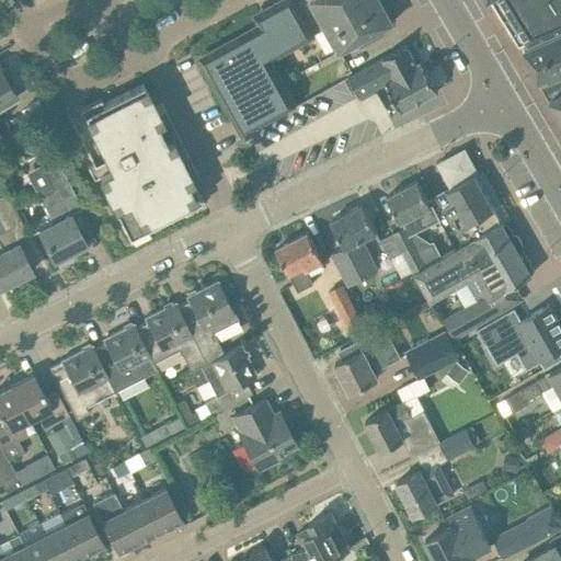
[(393,21),(380,0),(283,0),(258,14),(262,24),(203,57),(244,134),(286,111),(259,63),(325,25),(340,50),(393,21)]
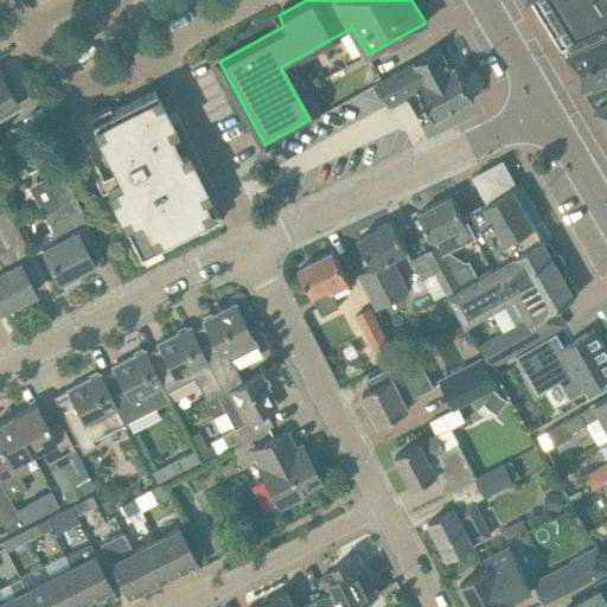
[(606,34),(606,0),(531,0),(561,48),(563,46),(567,53),(577,49),(606,34)]
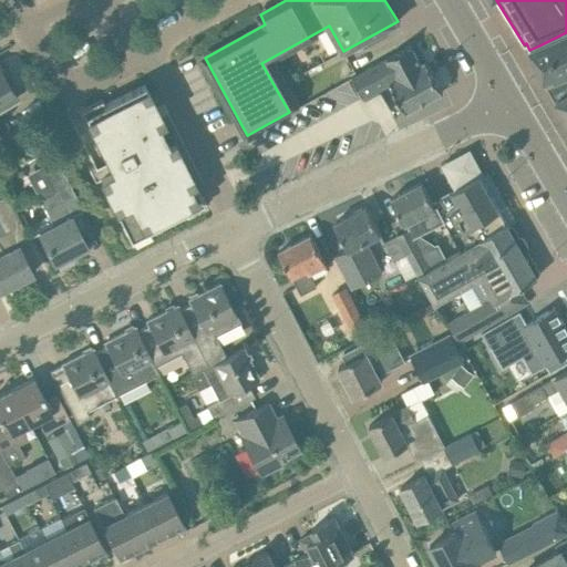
[(566,32),(539,45),(529,50),(542,79),(543,79),(545,84),(545,86),(546,85),(555,100),(566,120),(566,32)]
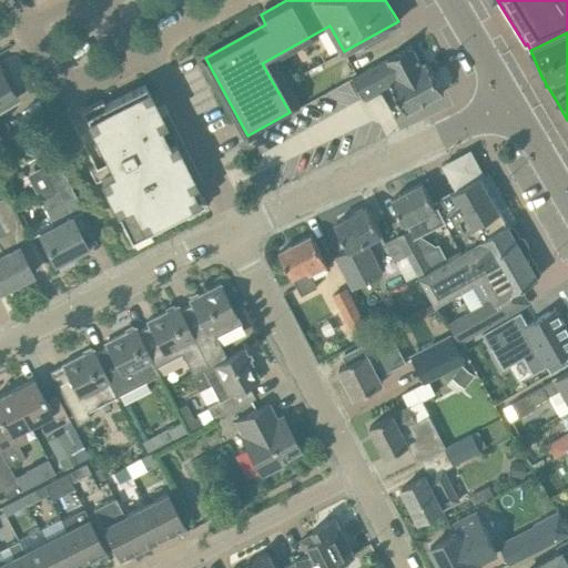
[(422,64),(411,44),(352,77),(364,100),(379,91),(378,89),(391,82),(406,111),(443,91),(427,61),(422,64)]
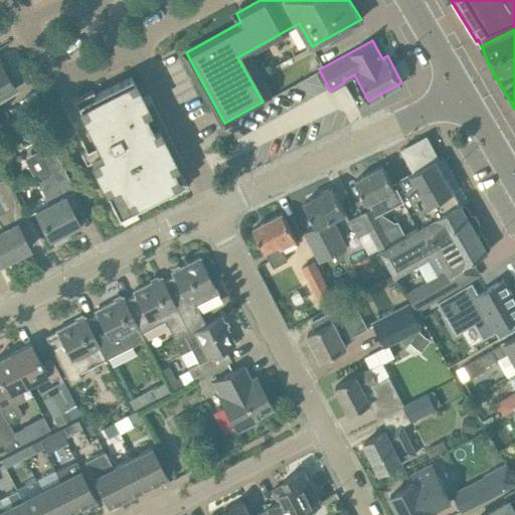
[(0,98),(15,89),(7,73),(8,70),(3,61),(0,60),(0,98)]
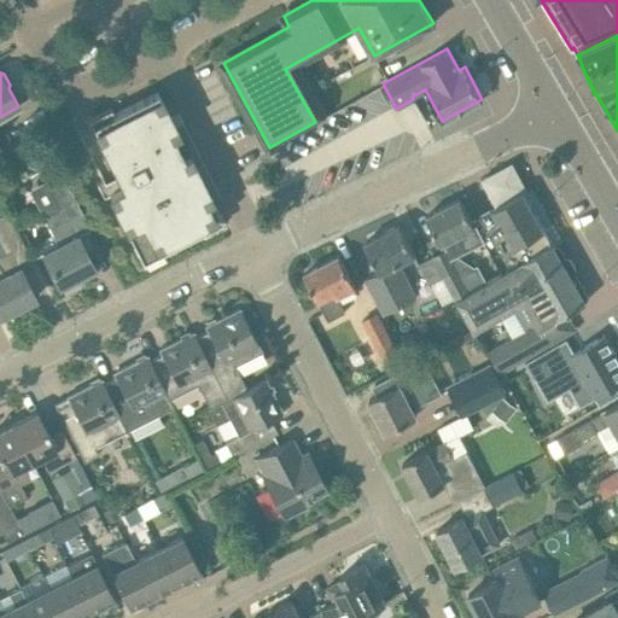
[(105,187),(139,252),(136,254),(143,264),(165,254),(163,249),(200,229),(203,234),(226,223),(220,211),(219,211),(157,91),(92,123),(120,180),(105,187)]
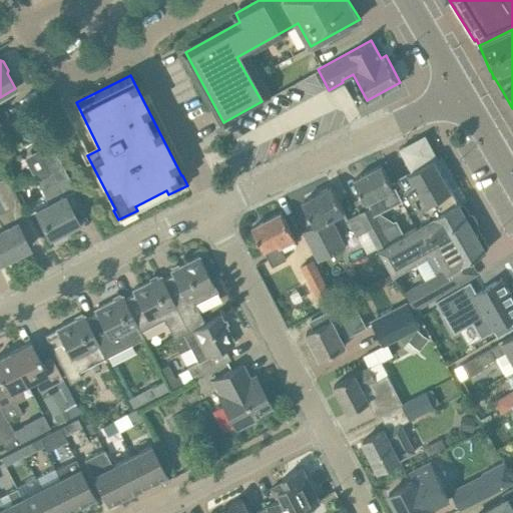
[(35,209),(40,218),(49,236),(77,221),(60,187),(70,182),(50,143),(37,149),(49,171),(36,178),(48,202),(35,209)]
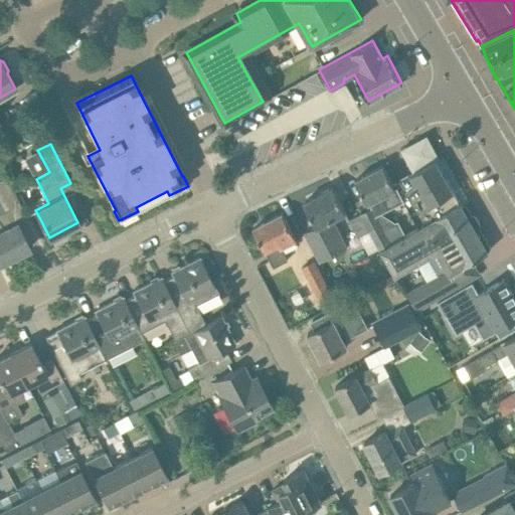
[(436,159),(399,180),(399,181),(400,180),(415,208),(410,210),(414,218),(405,223),(409,231),(460,203),(453,191),(454,191),(436,159)]
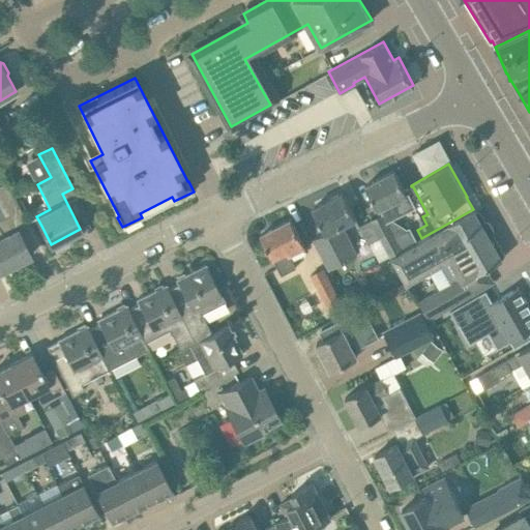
[(380,207),(382,212),(387,222),(415,207),(408,193),(407,194),(394,170),(365,185),(378,209),(380,207)]
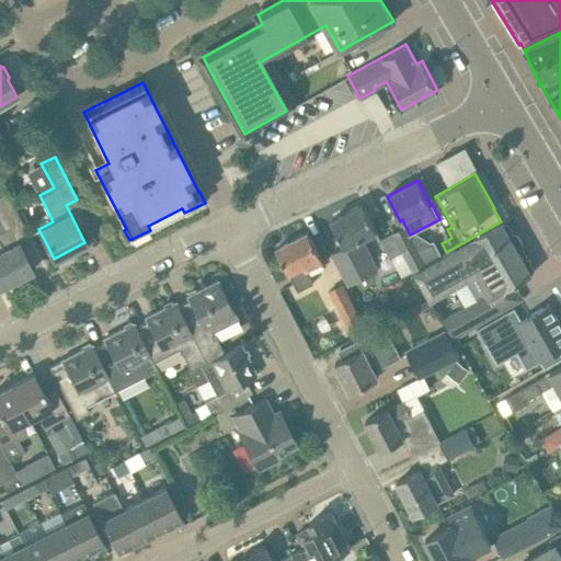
[(363,203),(331,220),(341,239),(345,249),(333,255),(350,287),(379,272),(364,240),(378,232),(373,222),(363,203)]
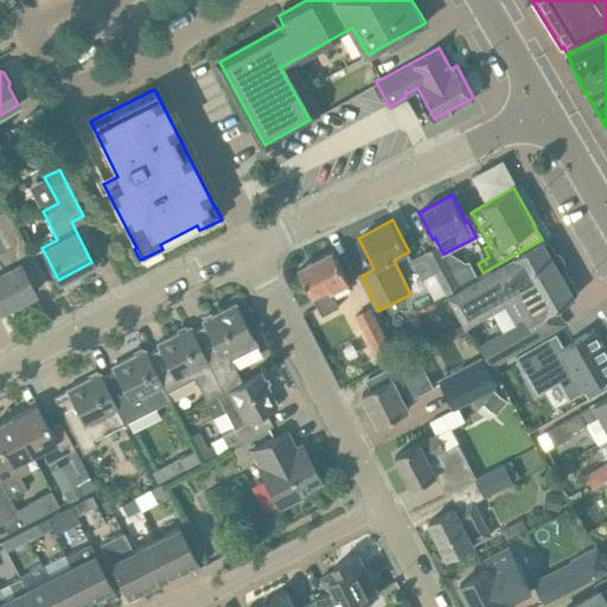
[(555,307),(575,296),(573,293),(575,289),(572,282),(567,282),(566,280),(568,276),(564,269),(560,269),(558,267),(566,263),(561,256),(553,256),(553,255),(554,253),(550,244),(545,244),(543,240),(542,240),(483,273),(460,286),(448,293),(466,325),(504,304),(516,324),(479,344),(491,364),(564,323),(555,307)]
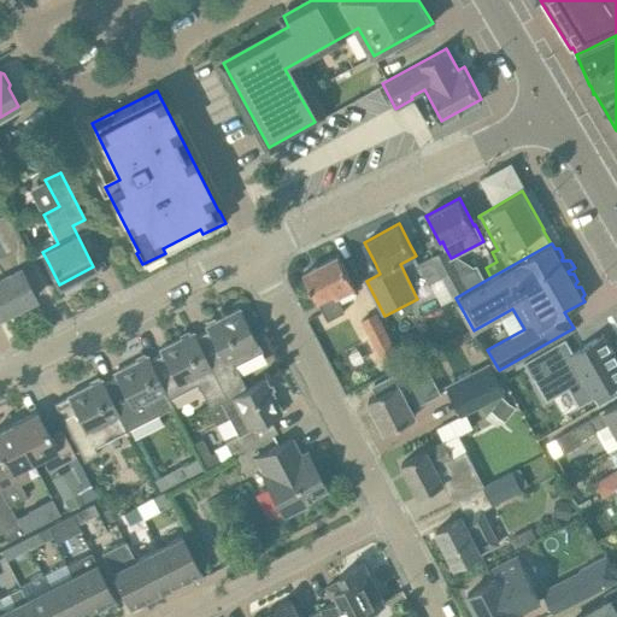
[(445,247),(432,254),(432,256),(442,276),(454,299),(456,298),(468,291),(451,258),(445,247)]
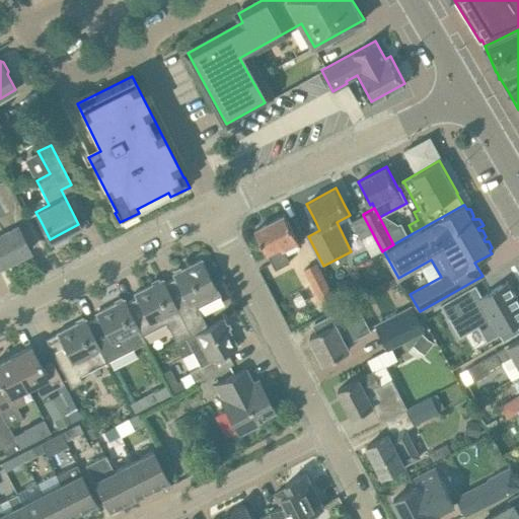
[(0,264),(29,250),(20,232),(16,225),(15,226),(8,212),(0,216),(0,264)]
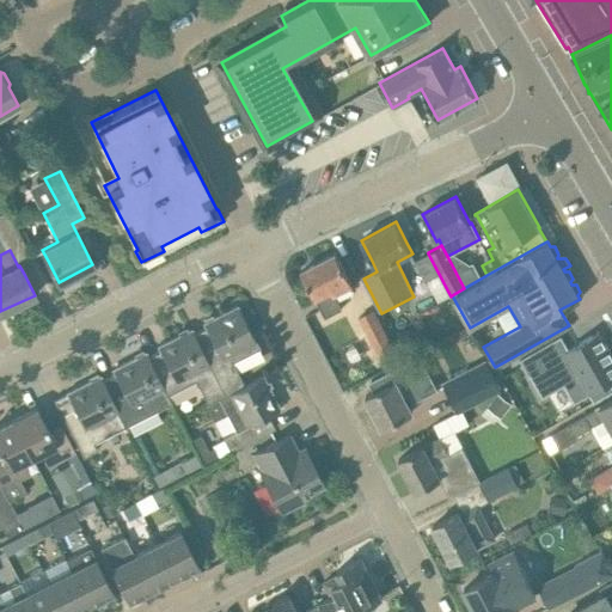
[(352,285),(347,274),(336,252),(301,270),(325,317),(341,308),(332,294),(352,285)]
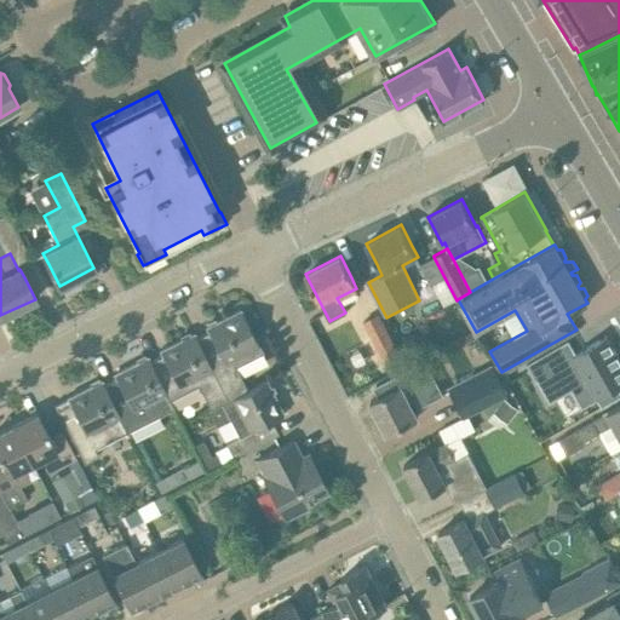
[(434,257),(422,263),(432,285),(445,279),(445,277),(434,257)]
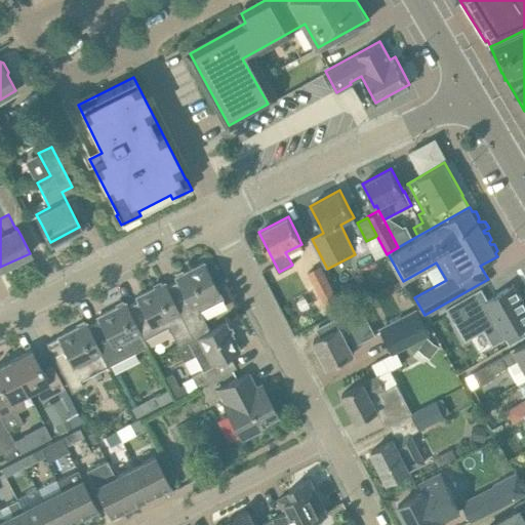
[(175,281),(166,285),(165,286),(193,338),(209,330),(209,329),(199,310),(221,298),(203,261),(173,277),(175,281)]
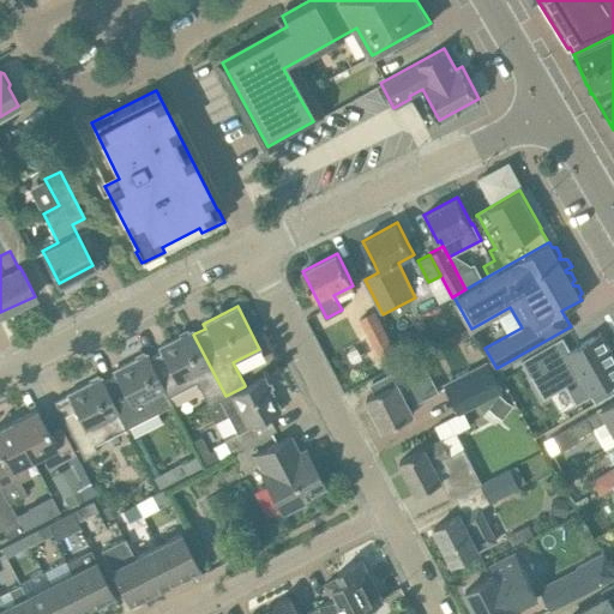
[(397,350),(375,308),(359,317),(379,359),(397,350)]
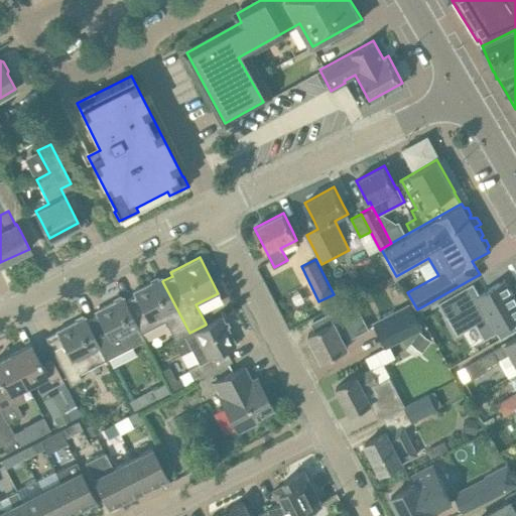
[(137,328),(138,328),(161,315),(174,341),(184,336),(189,333),(162,281),(163,280),(161,276),(133,291),(135,295),(125,300),(124,301),(137,328)]
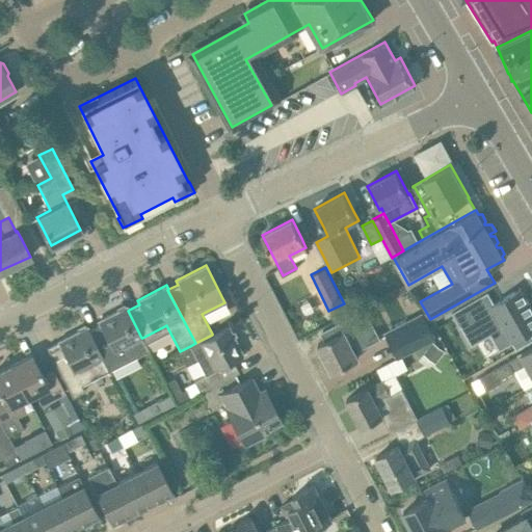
[(351,300),(366,301),(366,288),(352,288),(351,300)]
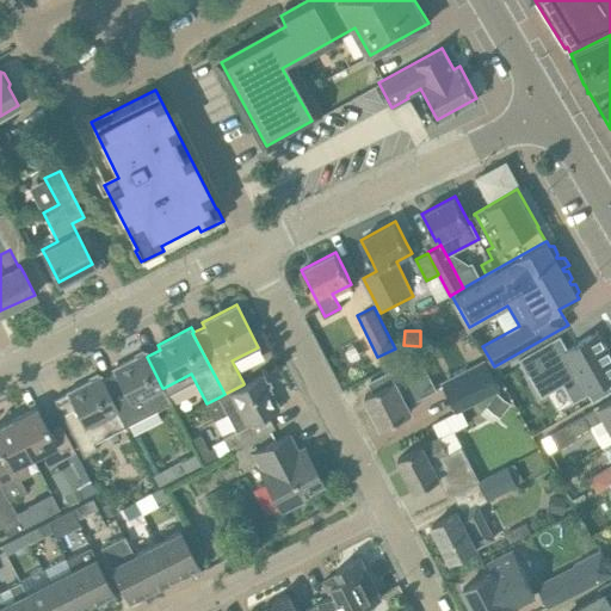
[(560,334),(519,358),(529,374),(530,372),(543,395),(563,383),(573,401),(590,392),(593,400),(610,389),(610,381),(610,380),(610,378),(610,353),(610,355),(609,352),(608,350),(610,350),(609,347),(608,349),(598,332),(597,331),(568,347),(560,334)]
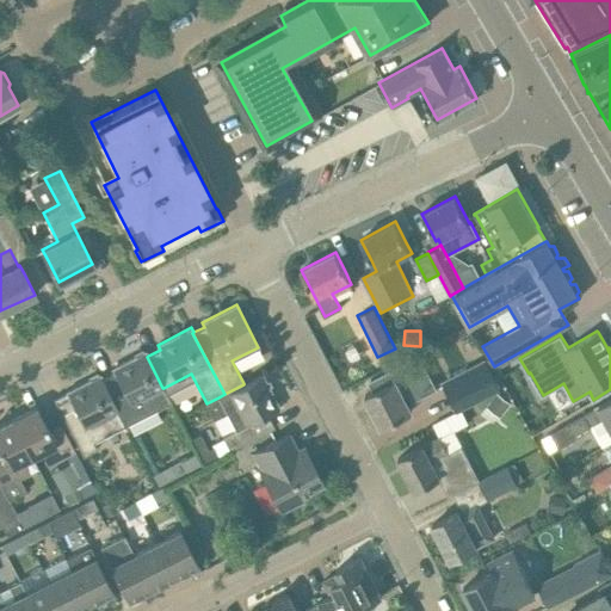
[(412,372),(395,381),(394,380),(365,395),(381,426),(411,412),(407,405),(438,388),(426,365),(438,359),(431,346),(405,359),(412,372)]
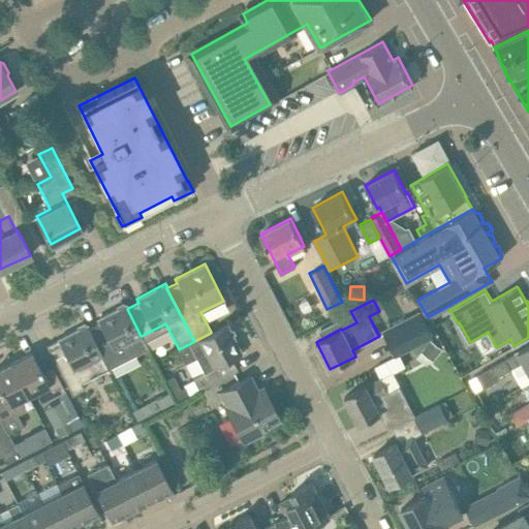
[(88,330),(109,369),(148,348),(142,336),(141,336),(127,309),(128,308),(126,304),(96,318),(99,322),(89,328),(88,330)]
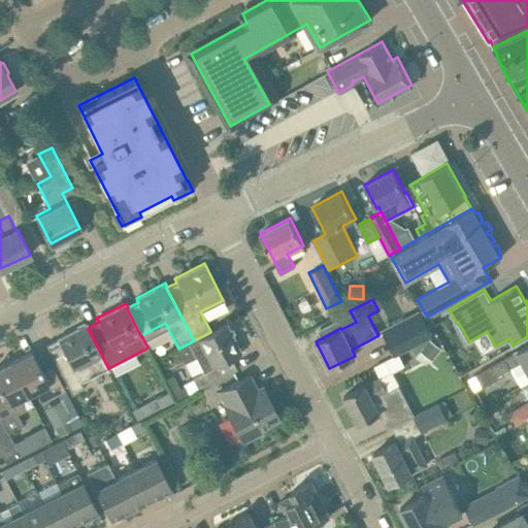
[(420,312),(382,332),(394,355),(432,335),(420,312)]
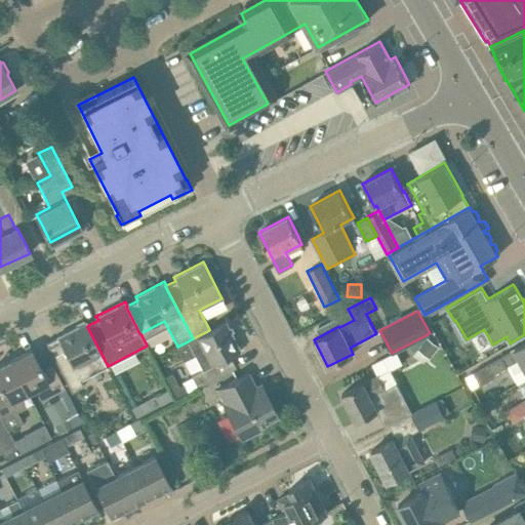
[(87,327),(88,325),(85,321),(56,335),(58,340),(48,346),(46,341),(45,341),(72,393),(84,387),(80,380),(108,366),(87,327)]
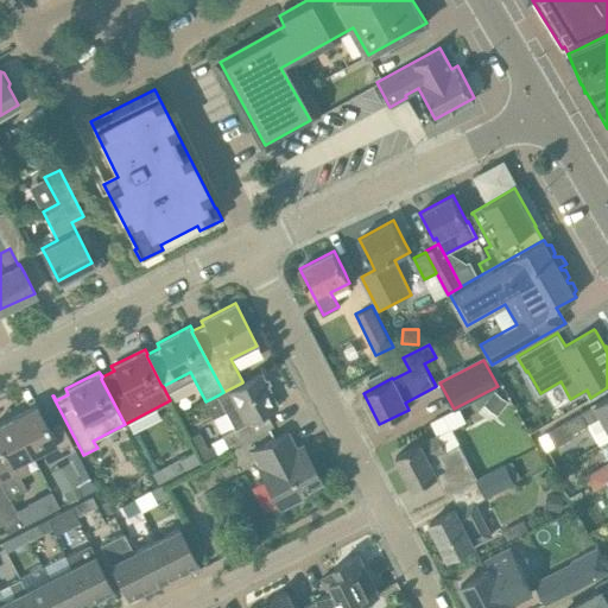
[(221,434),(228,449),(251,436),(272,425),(265,412),(278,405),(260,372),(242,381),(242,382),(223,392),(217,396),(233,428),(221,434)]
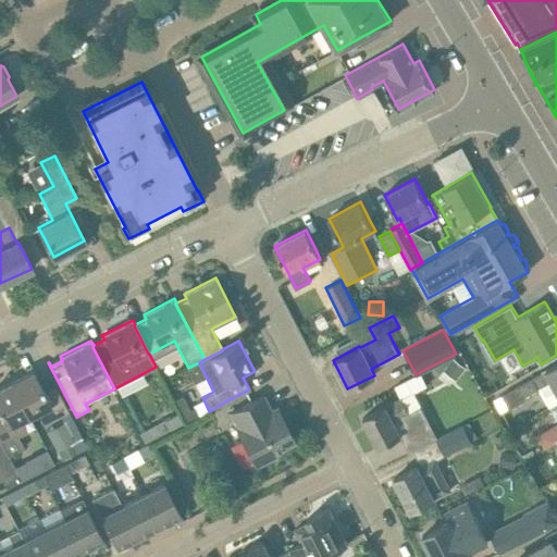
[(457,380),(466,368),(453,357),(443,370),(457,380)]
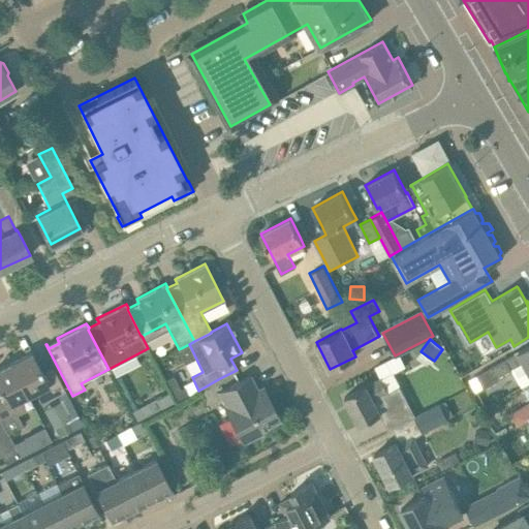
[(522,386),(528,382),(528,344),(527,346),(518,351),(491,367),(495,376),(498,376),(511,369),(522,386)]
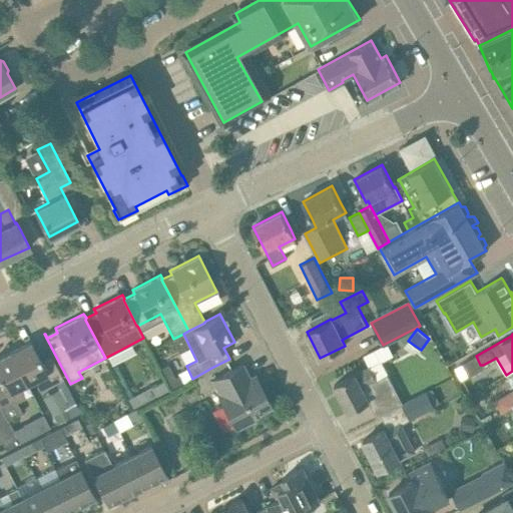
[(30,341),(10,351),(27,383),(34,379),(39,390),(55,382),(62,379),(59,373),(50,355),(40,361),(30,341)]
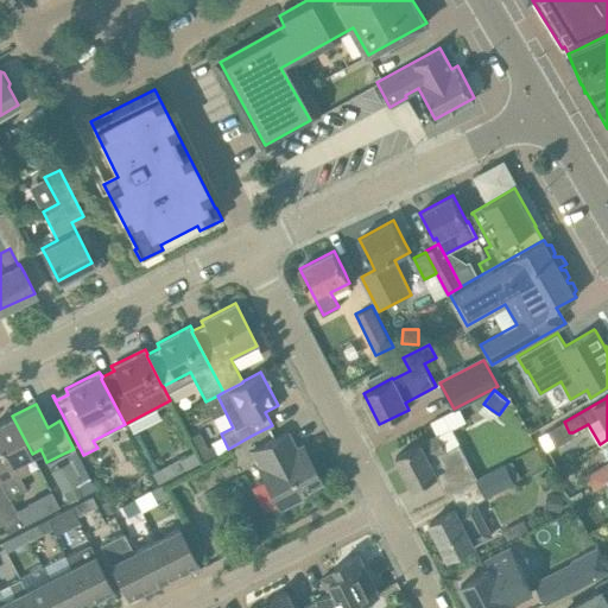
[(396,456),(412,487),(436,474),(445,493),(460,486),(461,488),(479,479),(507,464),(506,462),(477,477),(453,428),(467,422),(460,407),(432,422),(438,434),(396,456)]
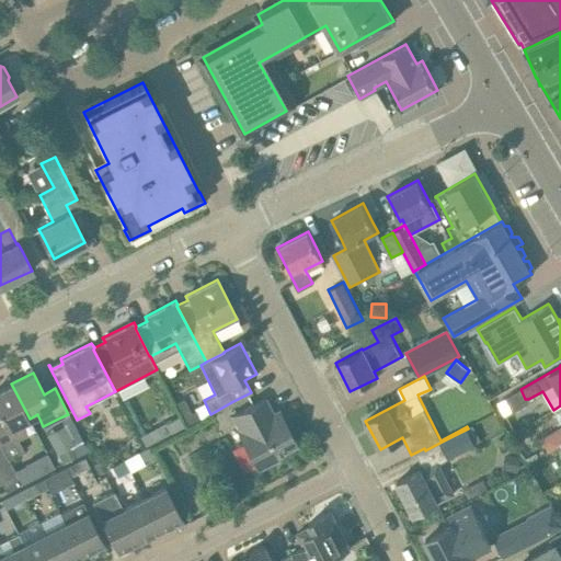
[(0,415),(0,416),(0,444),(1,447),(4,453),(8,459),(24,450),(19,439),(29,435),(22,423),(30,419),(11,384),(0,389),(0,415)]
